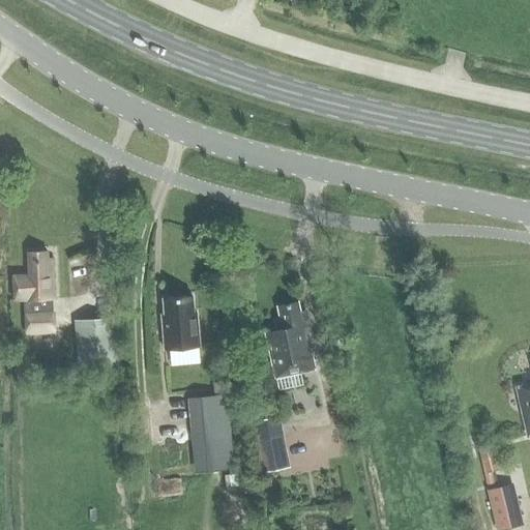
[(47,252),(27,253),(28,275),(12,276),(13,301),(24,300),(26,333),(54,332),(53,312),(49,313),(49,300),(55,299),(53,259),(47,259),(47,252)]
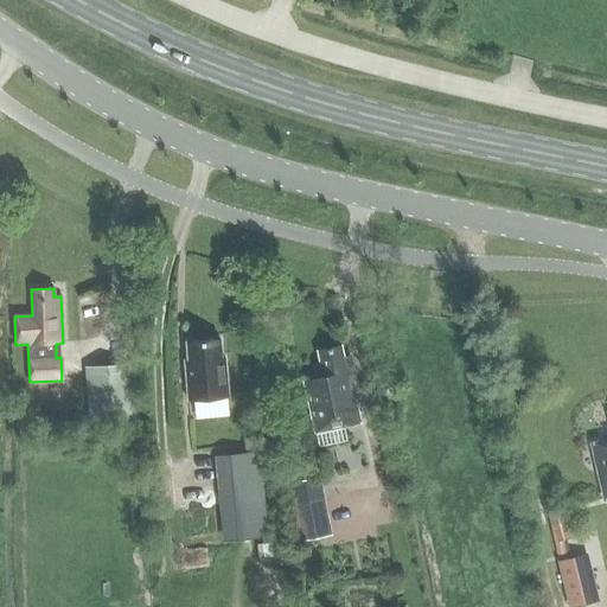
[(184,360),(187,401),(228,397),(223,358),(221,358),(218,339),(185,343),(187,360),(184,360)]
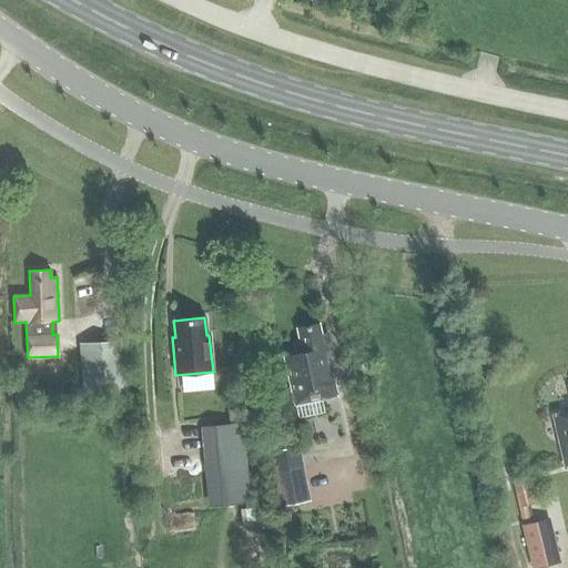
[(293,343),(295,354),(284,357),(294,406),(337,396),(332,373),(335,372),(327,334),(321,335),(318,324),(296,330),(300,342),(293,343)]
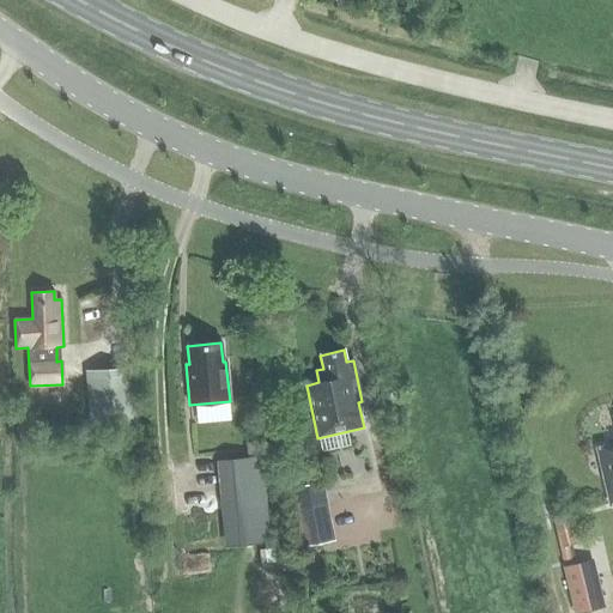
[(90,375),(95,434),(133,430),(128,372),(90,375)]
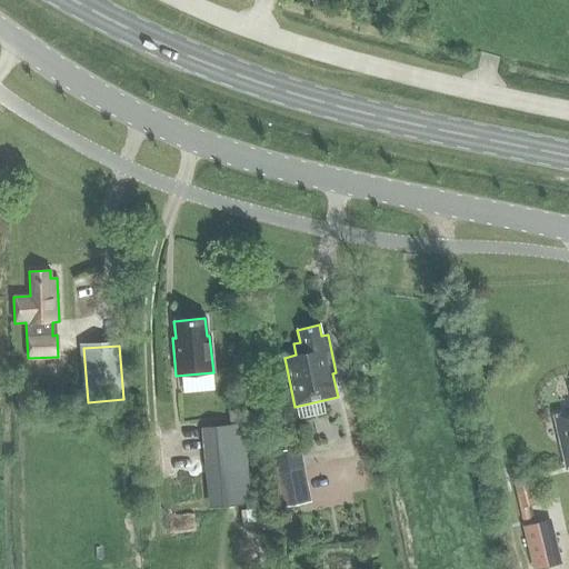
[(566,469),(568,467),(568,412),(553,417),(566,469)]
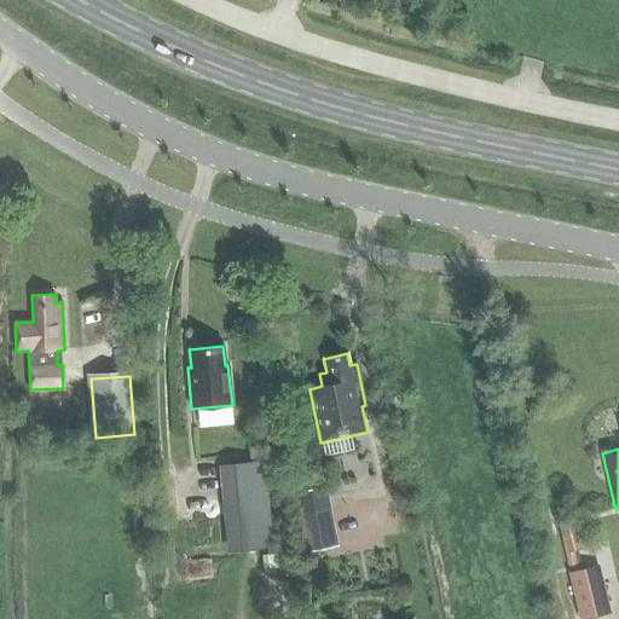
[(224,464),(227,496),(267,491),(264,461),(224,464)]
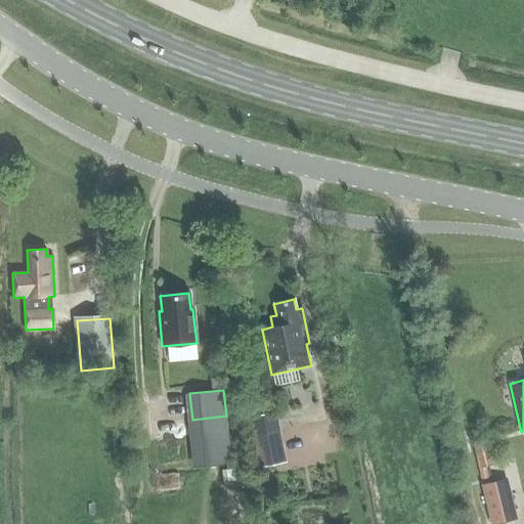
[(279,429),(251,435),(258,468),(287,462),(279,429)]
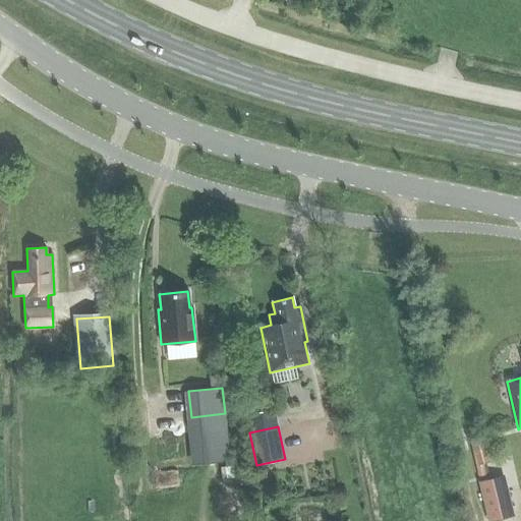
[(217,462),(229,461),(226,433),(214,435),(217,462)]
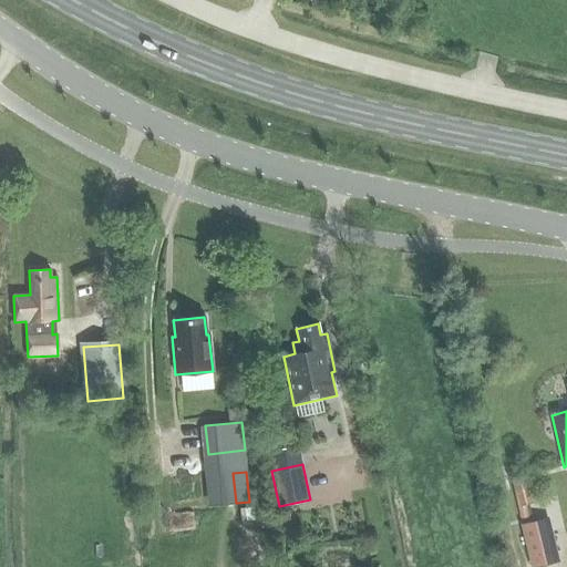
[(516,476),(522,505),(536,503),(529,473),(516,476)]
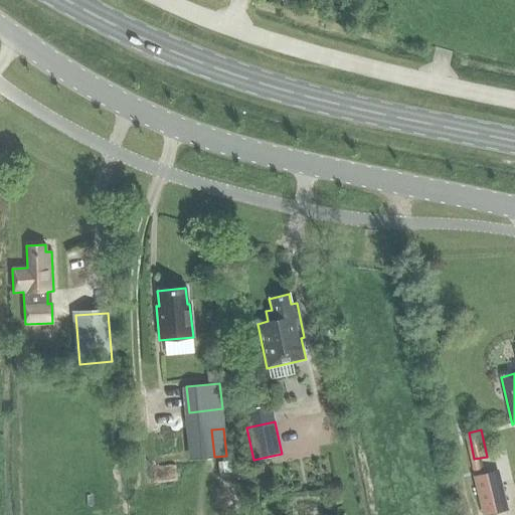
[(190,432),(193,459),(205,458),(202,431),(190,432)]
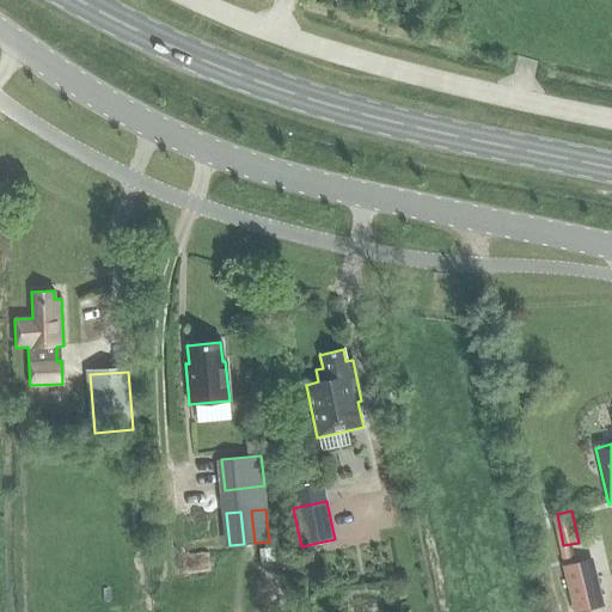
[(592,557),(561,565),(571,611),(575,611),(600,606),(604,605),(592,557)]
